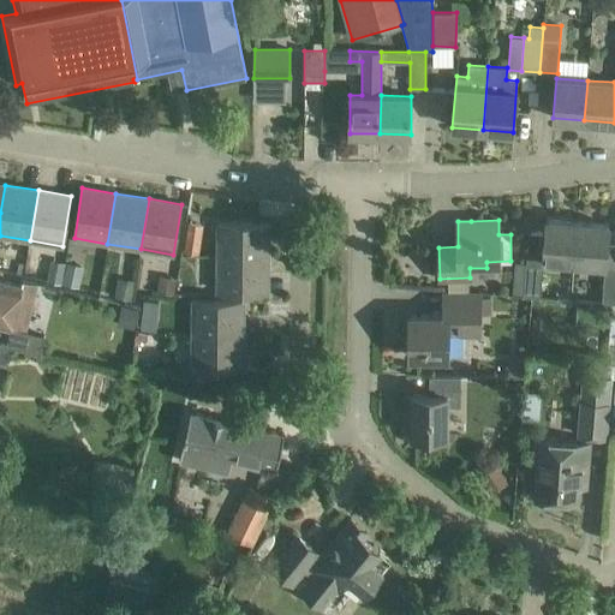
[(574,262),(578,222),(547,220),(543,260),(574,262)]
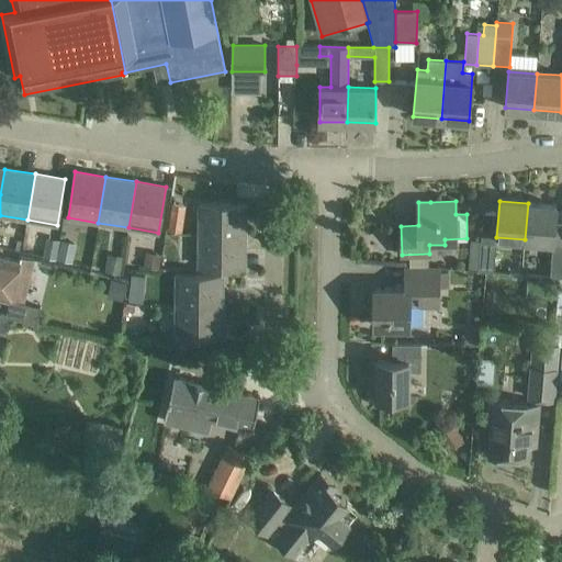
[(171,203),(168,229),(181,232),(184,204),(171,203)]
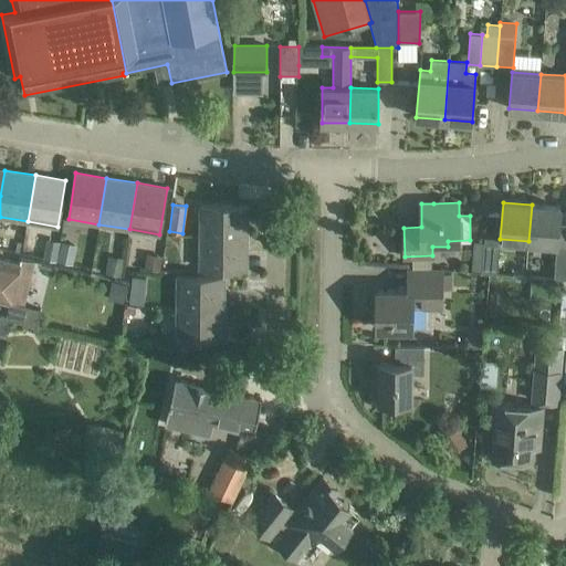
[(561,207),(532,205),(528,241),(557,243),(561,207)]
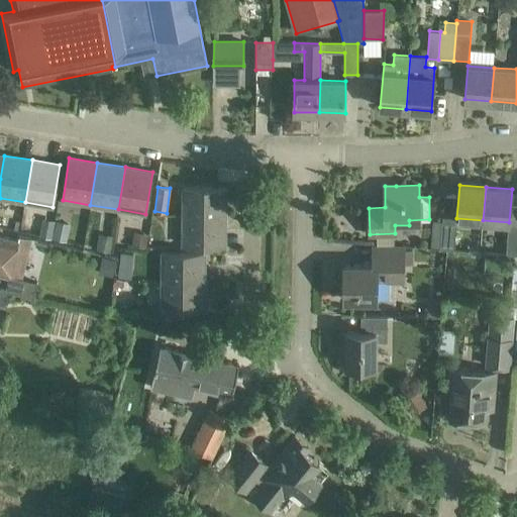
[(183,216),(225,217),(226,189),(183,188),(183,216)]
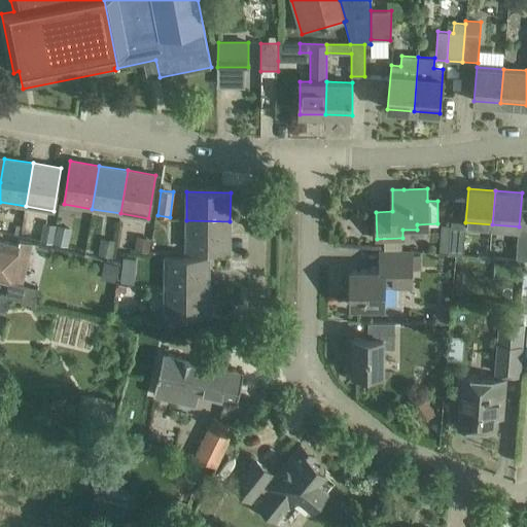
[(70,246),(74,227),(47,220),(42,239),(70,246)]
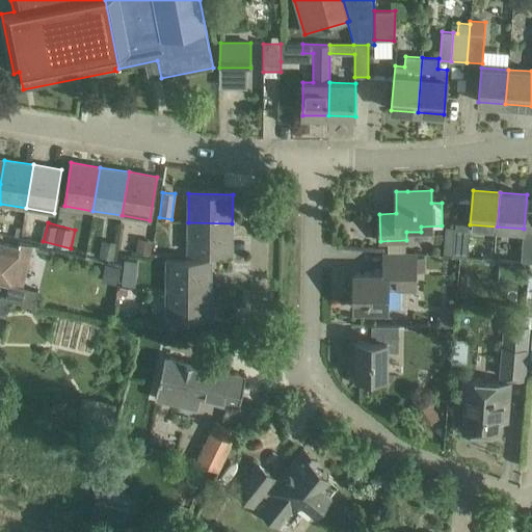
[(232,223),(188,222),(187,251),(232,253),(232,223)]
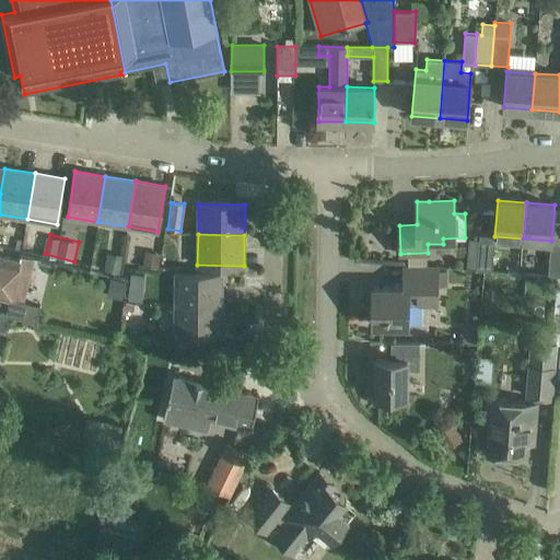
[(494,241),(479,240),(476,270),(492,271),(494,241)]
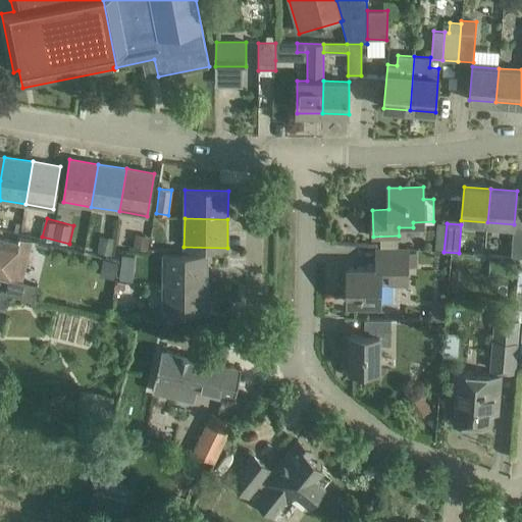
[(521,228),(513,228),(511,257),(521,257),(521,228)]
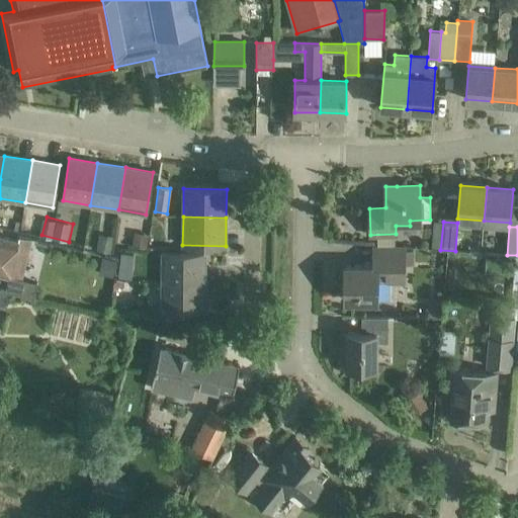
[(18,241),(0,236),(0,273),(9,276),(18,241)]
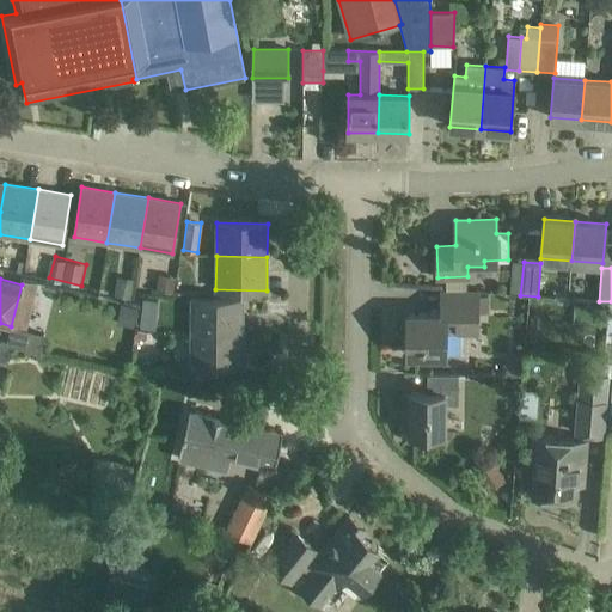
[(478,295),(478,293),(442,293),(442,314),(408,313),(408,355),(446,355),(446,331),(478,331),(478,312),(478,295)]
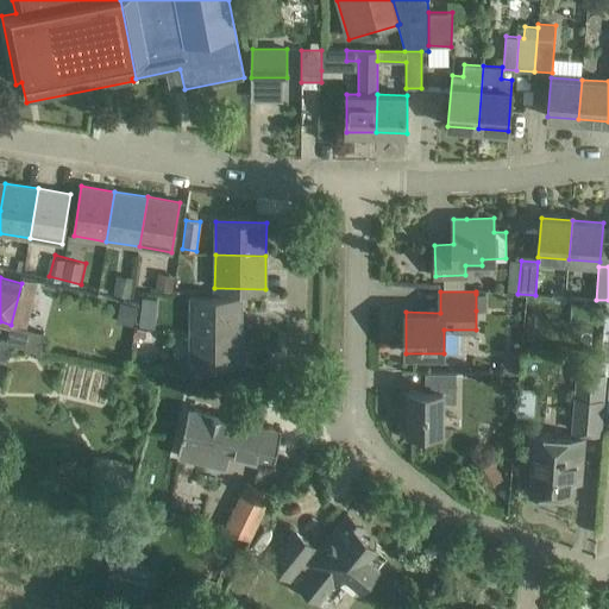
[(476,294),(476,311),(485,311),(487,294),(476,294)]
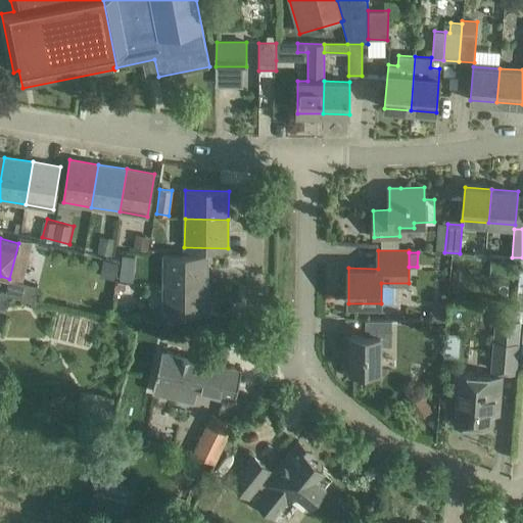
[(164,255),(163,284),(207,285),(207,256),(164,255)]
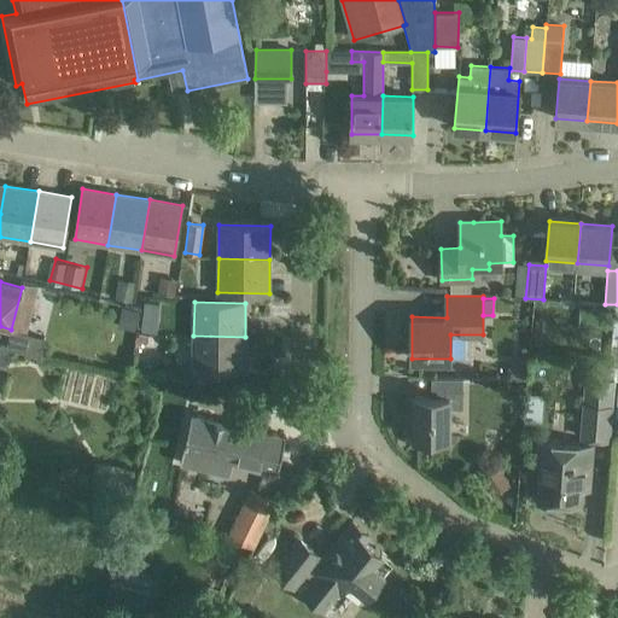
[(158,319),(143,318),(141,332),(157,333),(158,319)]
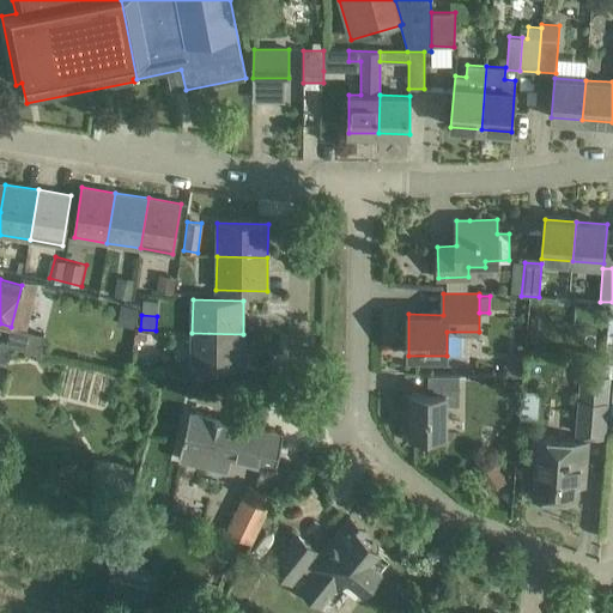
[(242,368),(243,334),(192,333),(192,368),(242,368)]
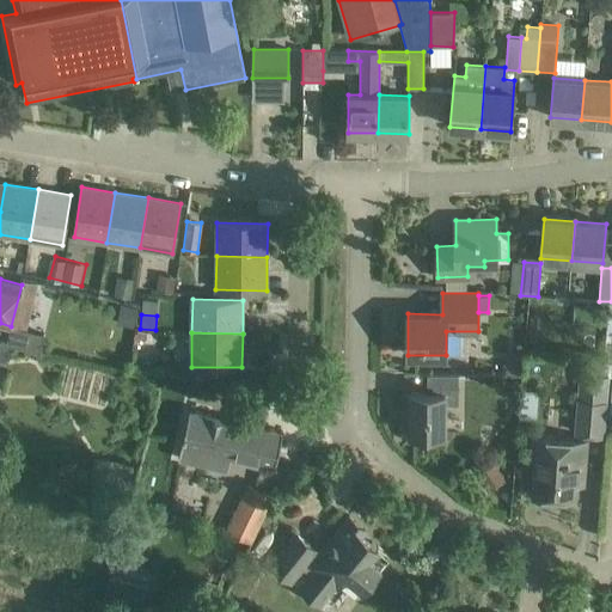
[(139,334),(139,365),(157,365),(158,334),(139,334)]
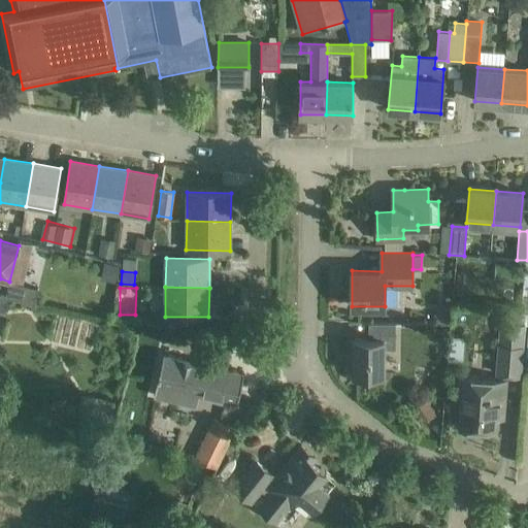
[(396,323),(391,323),(370,323),(369,338),(354,338),(354,357),(348,357),(348,380),(371,381),(371,374),(384,374),(384,348),(395,348),(396,323)]
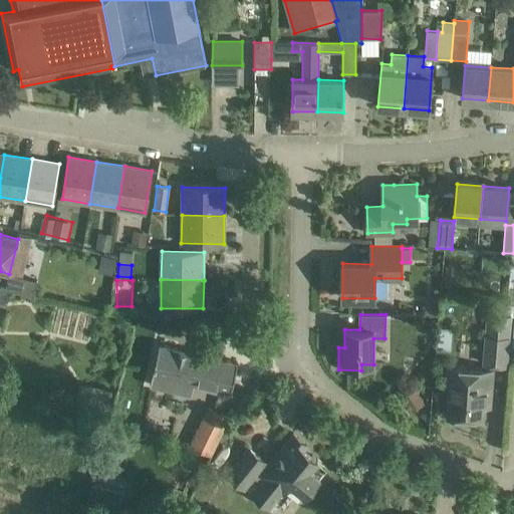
[(487,314),(486,335),(484,363),(507,365),(510,316),(487,314)]
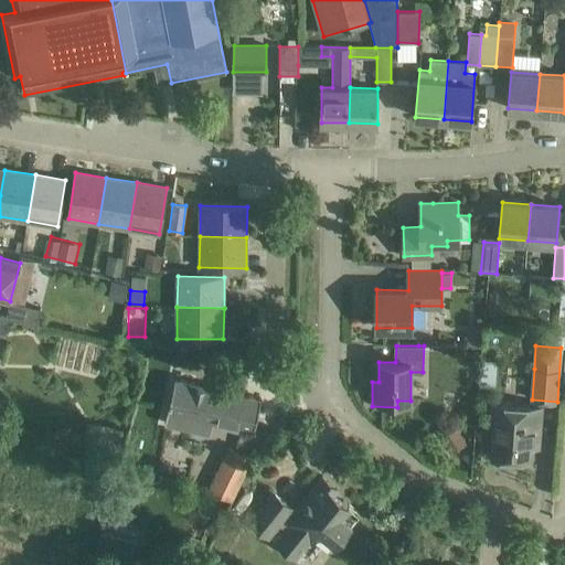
[(482,358),(481,387),(501,388),(502,359),(482,358)]
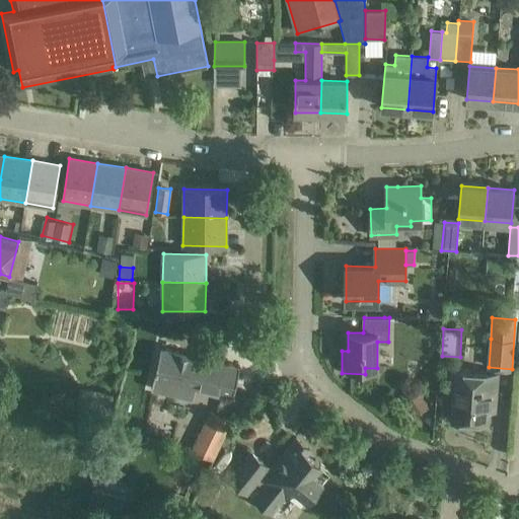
[(240,366),(160,348),(151,388),(176,394),(179,382),(233,395),(240,366)]
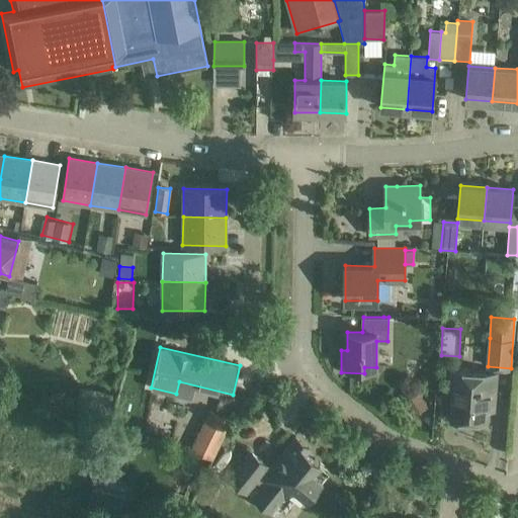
[(494,369),(448,367),(446,406),(452,407),(451,418),(487,421),(488,408),(492,408),(494,369)]
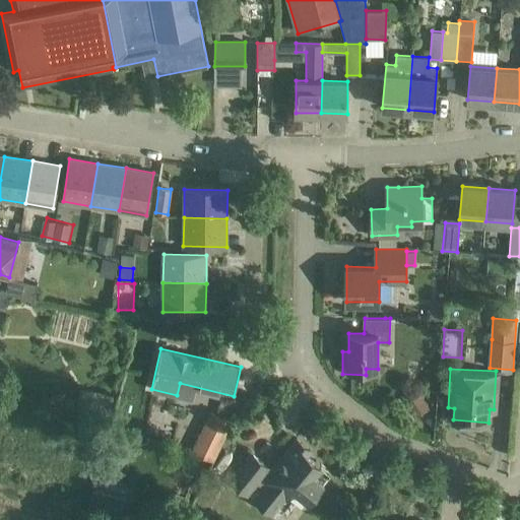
[(80,388),(76,405),(110,412),(112,394),(80,388)]
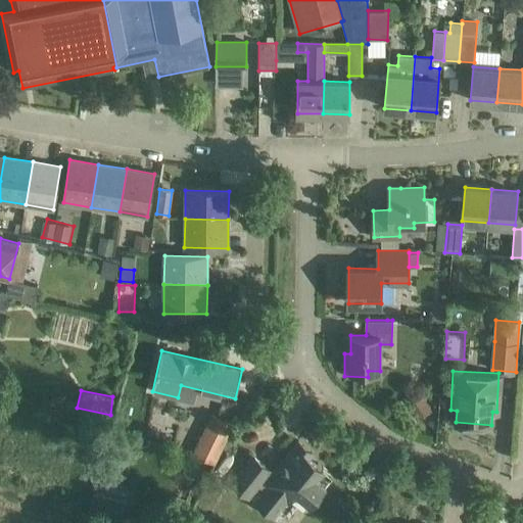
[(235,424),(211,412),(192,454),(216,465),(235,424)]
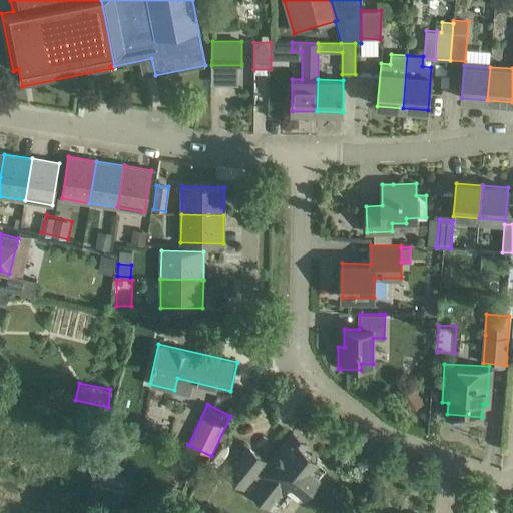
[(308,444),(293,433),(269,463),(248,447),(226,473),(244,487),(257,472),(263,476),(249,493),(269,508),(282,492),(284,493),(291,483),(304,494),(327,466),(305,448),(308,444)]
